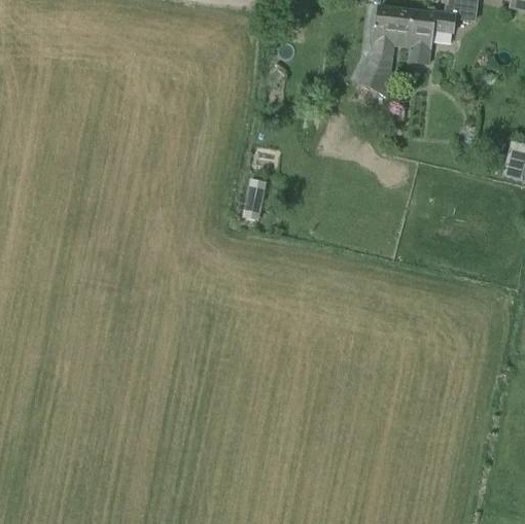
[(307,11),(309,0),(288,0),(287,8),(307,11)]
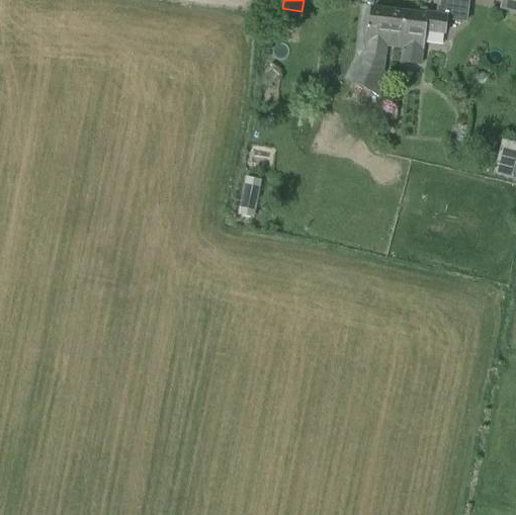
[(368,55),(355,83),(382,96),(387,57),(389,45),(407,47),(404,59),(422,62),(426,29),(446,32),(448,17),(468,20),(471,0),(442,0),(442,3),(439,3),(439,10),(424,9),(424,11),(370,6),(368,55)]
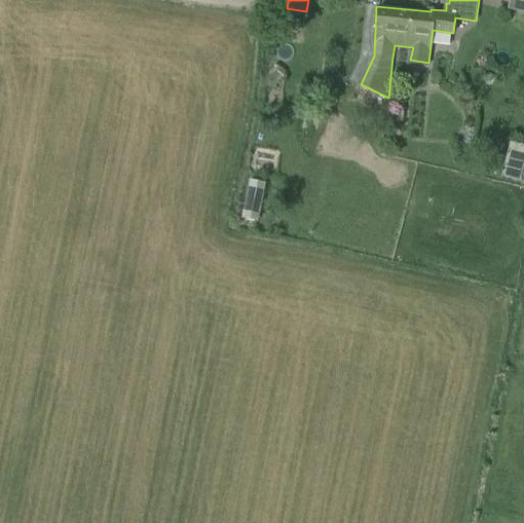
[(511,0),(510,7),(523,10),(523,0),(511,0)]
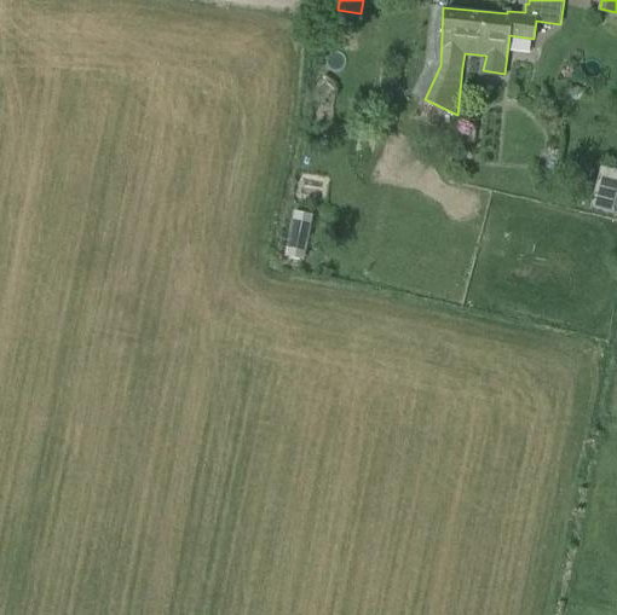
[(334,27),(336,13),(323,12),(321,25),(334,27)]
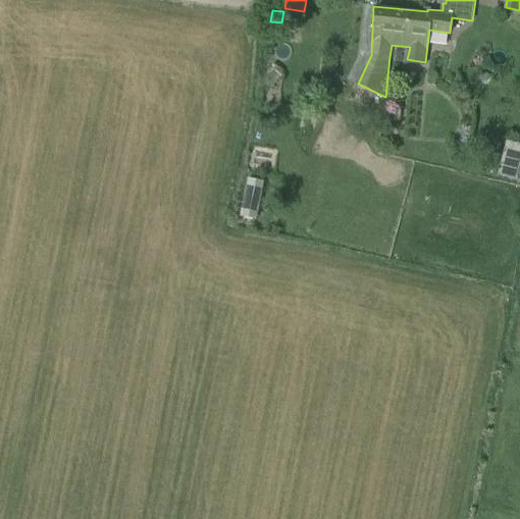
[(279,78),(284,70),(274,63),(269,69),(279,78)]
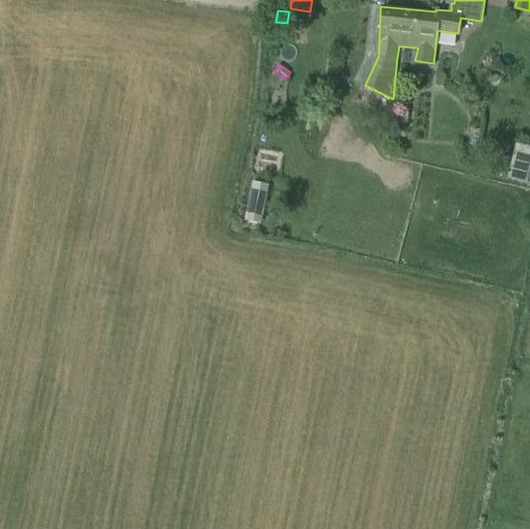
[(262,220),(269,183),(255,180),(247,217),(262,220)]
